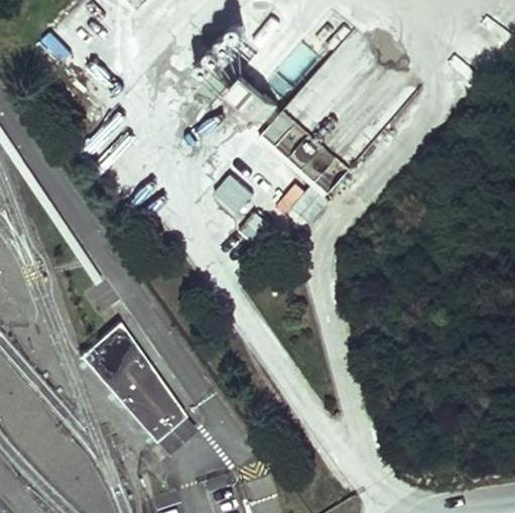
[(63,61),(77,45),(54,26),(40,43),(63,61)]
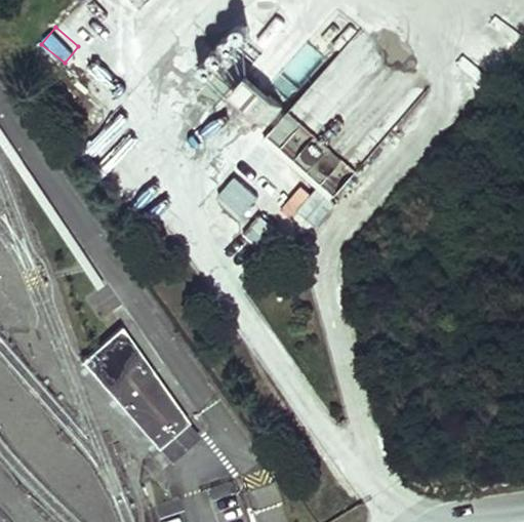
[(259,119),(275,102),(275,101),(247,76),(232,94),(259,119)]
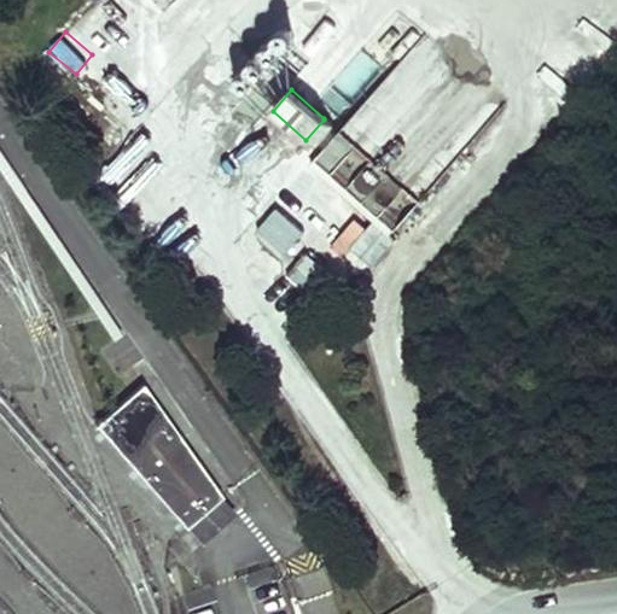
[(316,161),(318,161),(397,229),(421,202),(343,130),(316,161)]
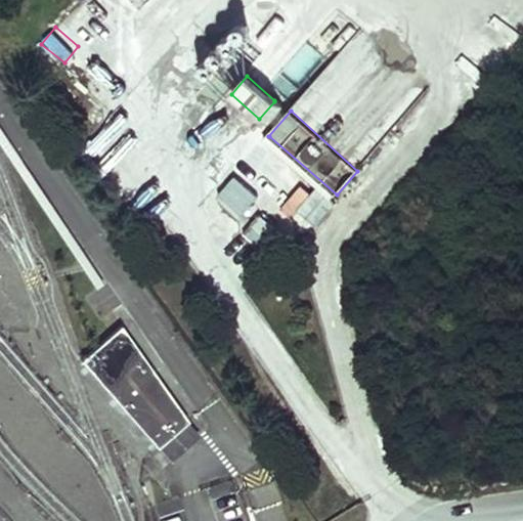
[(234,178),(217,197),(241,218),(258,200),(234,178)]
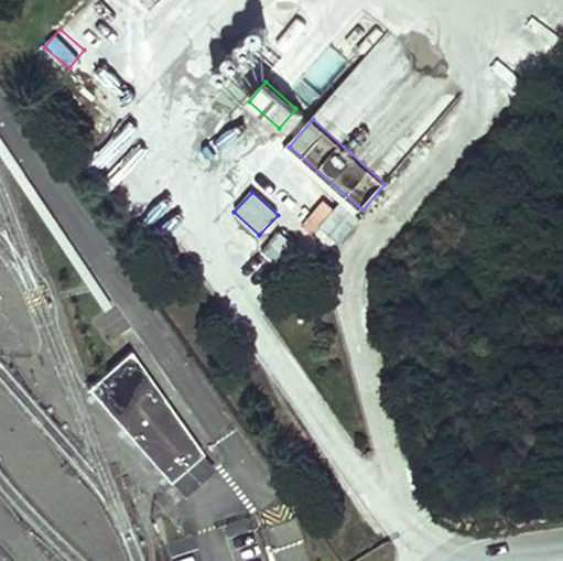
[(280,234),(263,252),(284,272),(302,255),(280,234)]
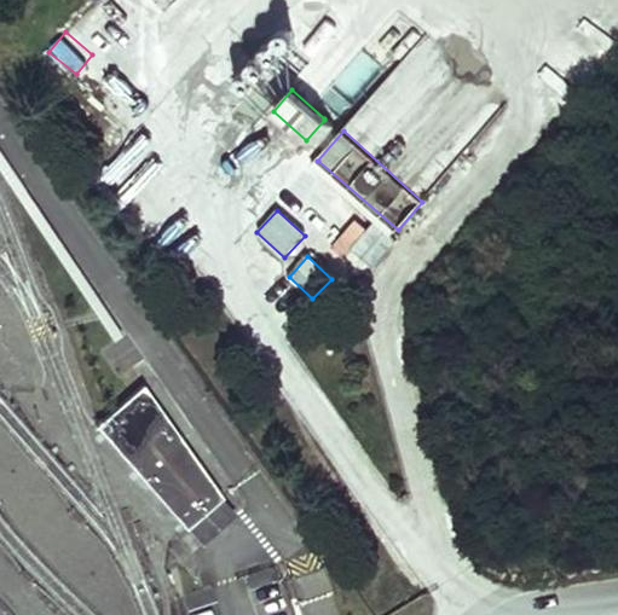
[(96,429),(185,531),(186,529),(221,500),(223,499),(142,387),(96,429)]
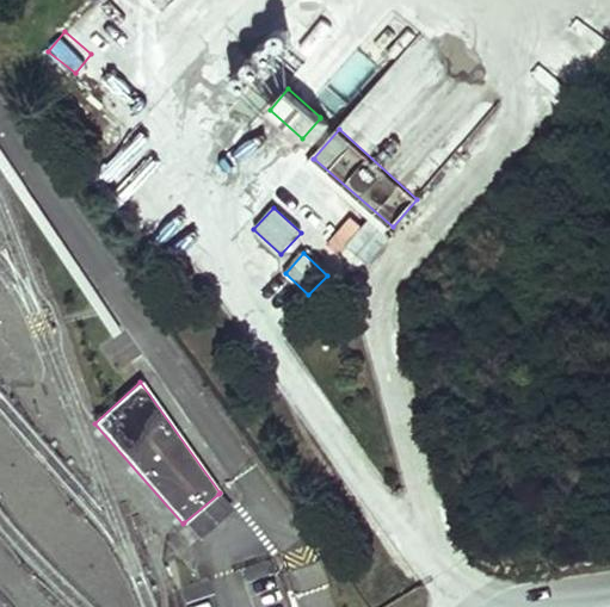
[(234,509),(219,494),(184,522),(188,526),(201,540),(234,509)]
